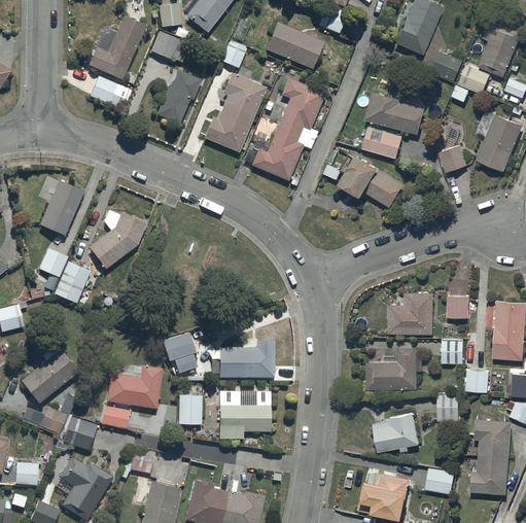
[(233,0),(200,0),(185,21),(206,36),(233,0)]
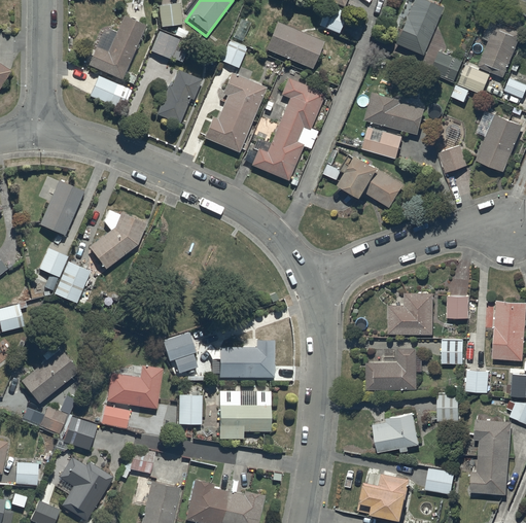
[(319,0),(342,9),(346,0),(319,0)]
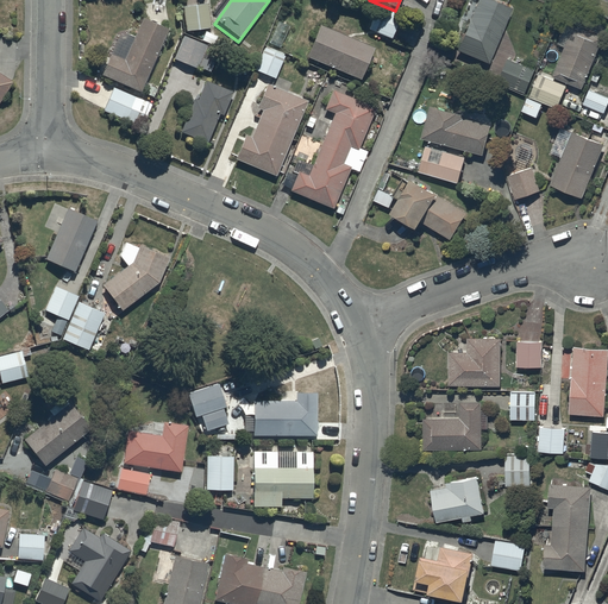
[(488,69),(512,13),(481,0),(457,55),(488,69)]
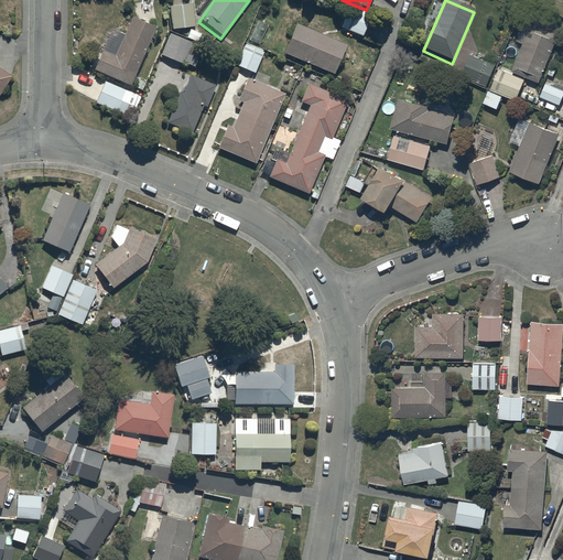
[(195,30),(192,8),(170,11),(172,32),(195,30)]
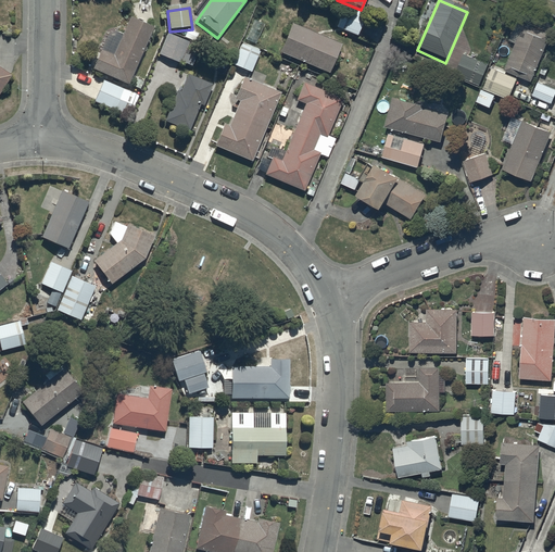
[(337,32),(356,40),(364,21),(344,13),(337,32)]
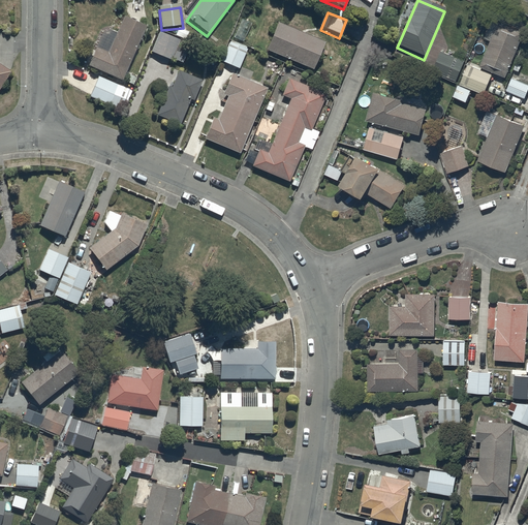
[(106,57),(95,52),(88,70),(121,85),(146,30),(123,20),(106,57)]
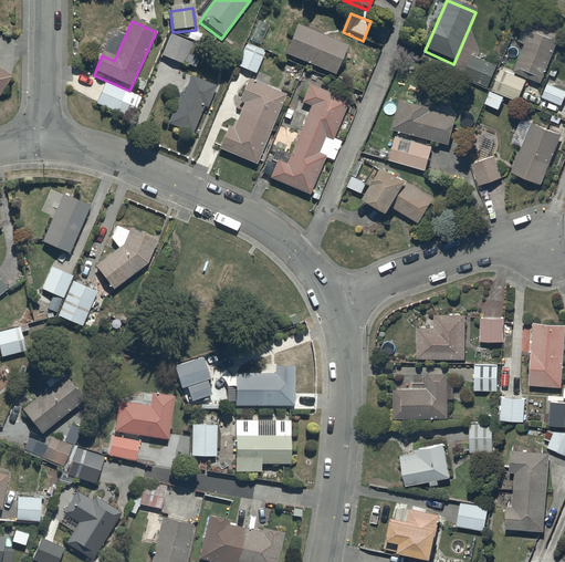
[(558,35),(532,23),(531,27),(525,24),(518,41),(524,44),(513,71),(540,82),(558,35)]
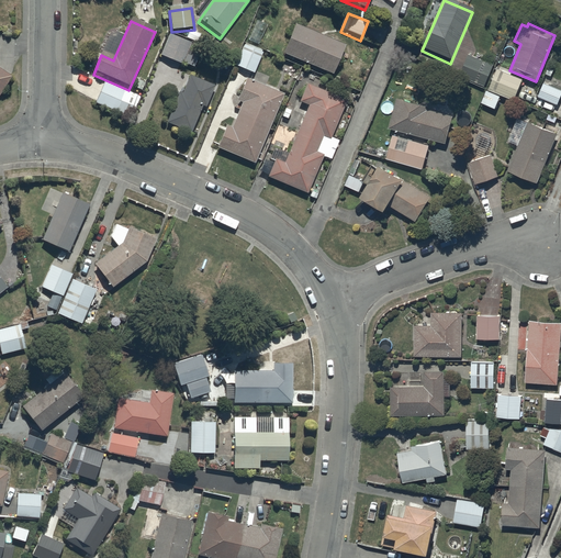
[(282,58),(332,80),(344,52),(294,30),(282,58)]
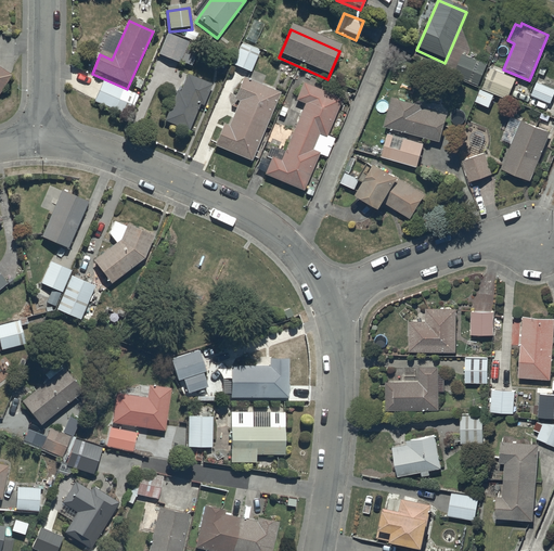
[(190,69),(195,55),(185,51),(188,46),(167,37),(158,58),(179,66),(180,65),(190,69)]
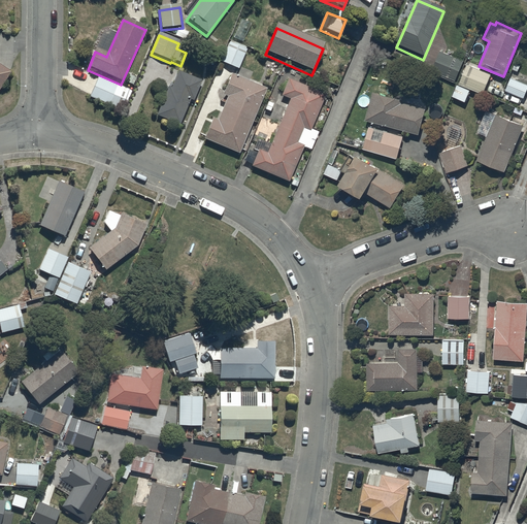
[(221,65),(237,72),(246,53),(230,45),(221,65)]
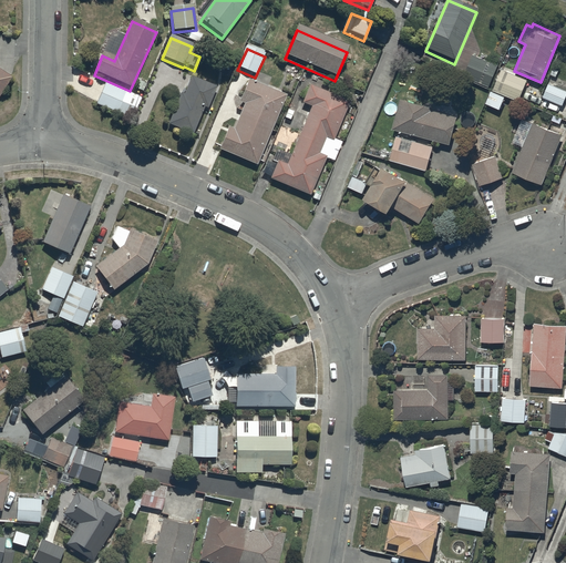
[(473,61),(464,82),(487,92),(496,71),(473,61)]
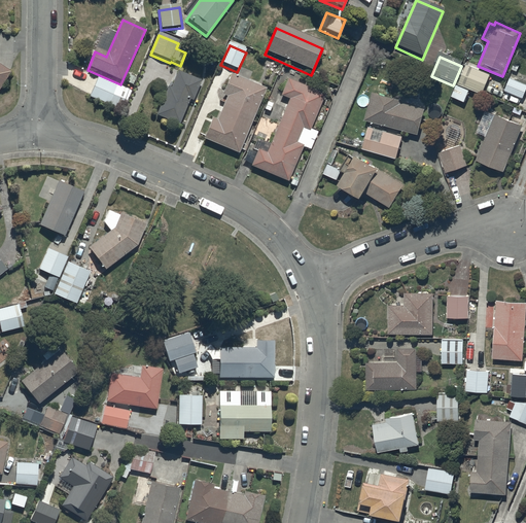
[(0,86),(10,71),(0,65),(0,86)]
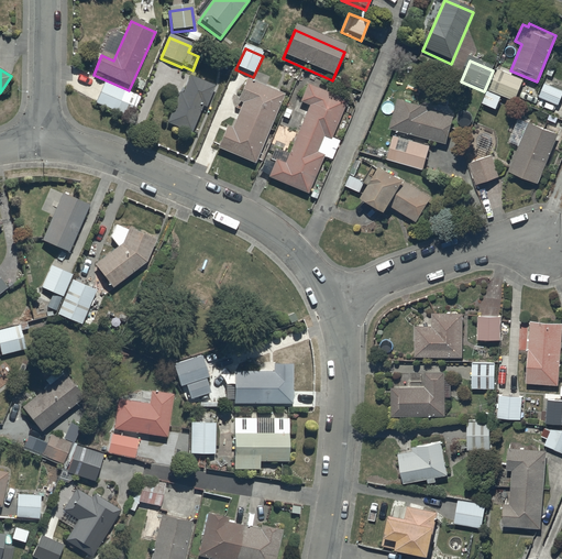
[(498,74),(489,94),(515,103),(524,85),(498,74)]
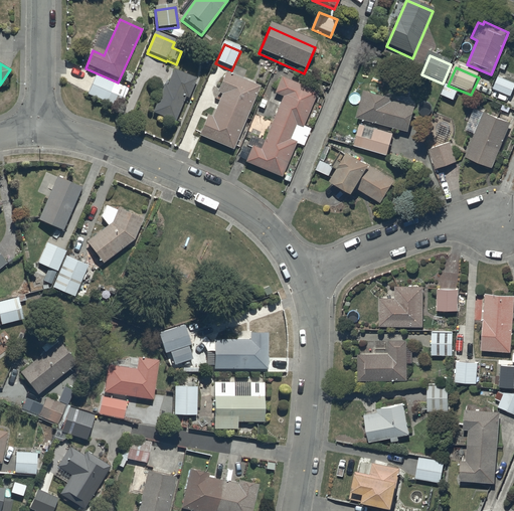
[(153,115),(175,124),(185,101),(188,102),(196,80),(173,71),(167,88),(164,87),(153,115)]
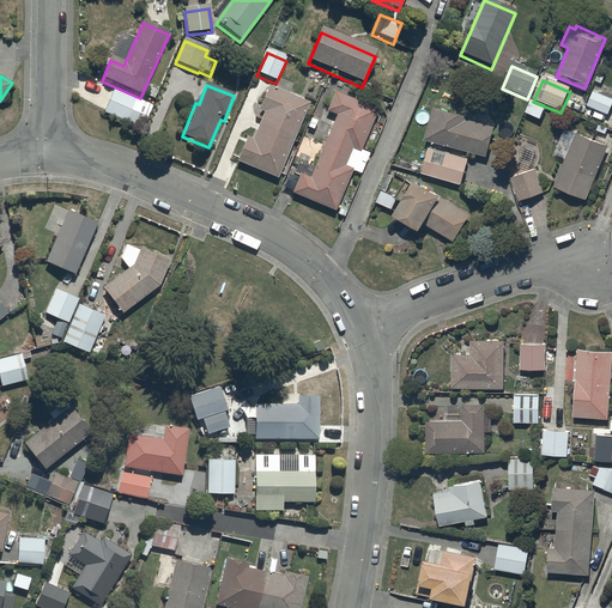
[(308,105),(267,89),(256,113),(261,115),(250,143),(244,140),(235,164),(276,181),(308,105)]
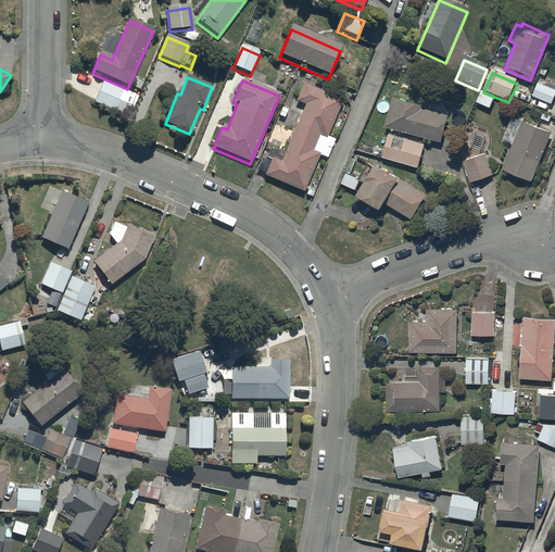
[(127,120),(136,99),(100,83),(91,103),(127,120)]
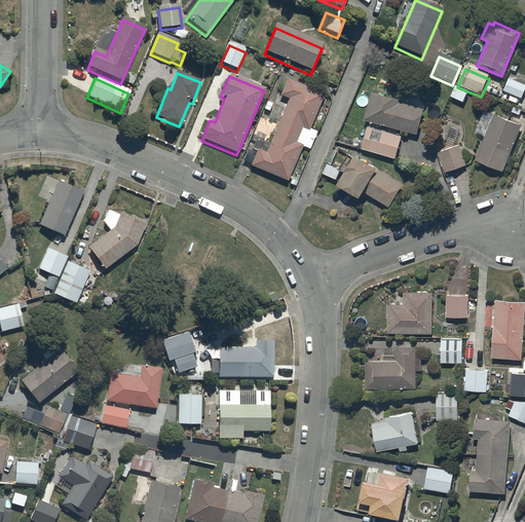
[(524,88),(510,81),(504,94),(522,102),(524,95),(524,88)]
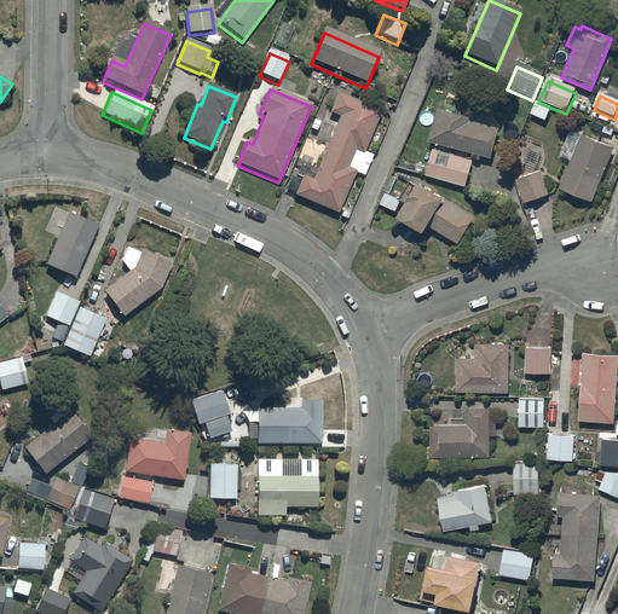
[(364,155),(381,114),(338,97),(330,115),(340,119),(317,173),(302,167),(298,178),(302,180),(295,198),(339,215),(354,175),(364,179),(373,158),(364,155)]
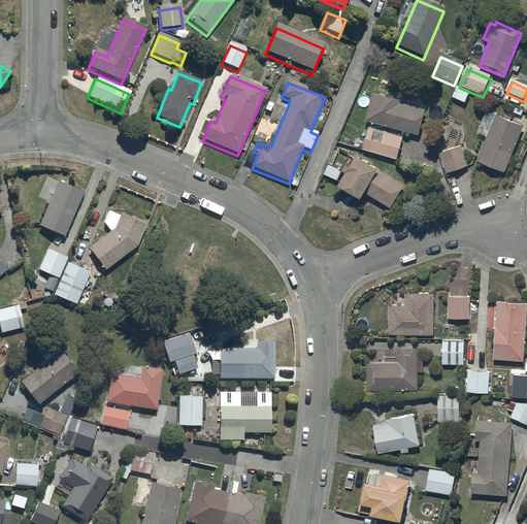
[(457,91),(453,102),(465,107),(469,96),(457,91)]
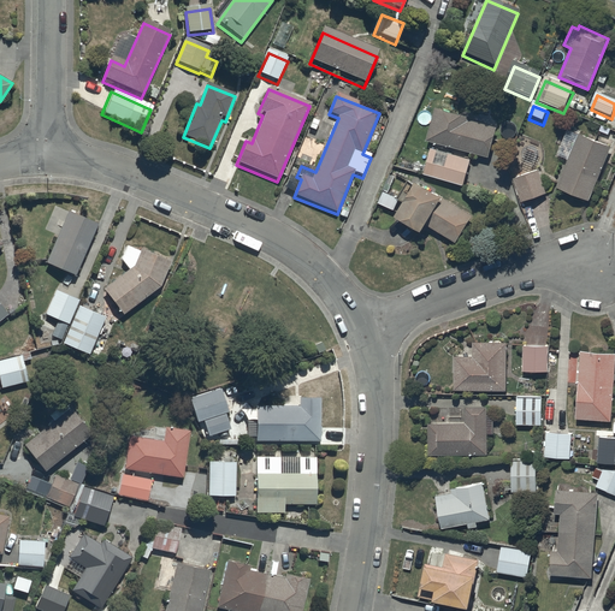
[(427,146),(489,162),(497,132),(471,126),(472,123),(437,113),(427,146)]
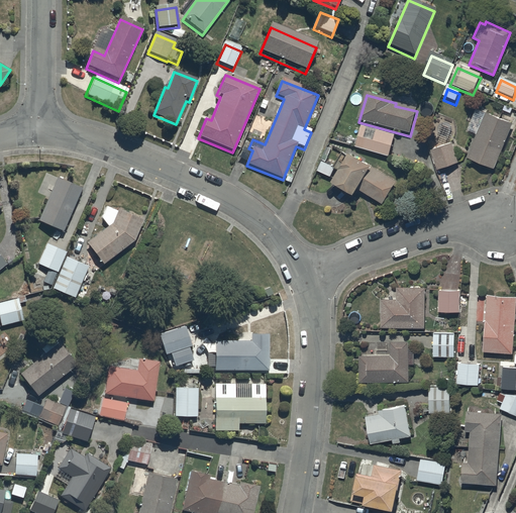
[(486,118),(467,163),(495,174),(513,129),(486,118)]
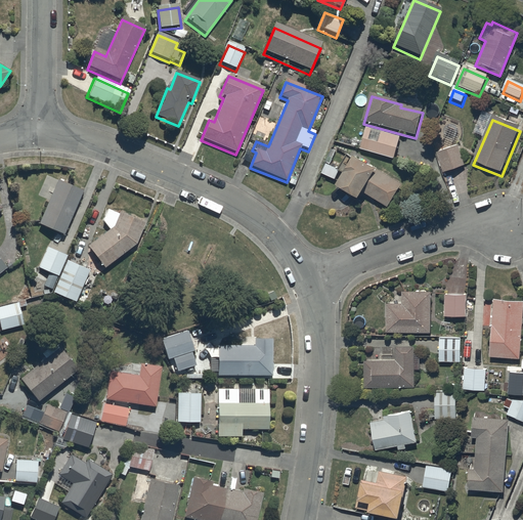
[(394,162),(400,140),(367,131),(361,153),(394,162)]
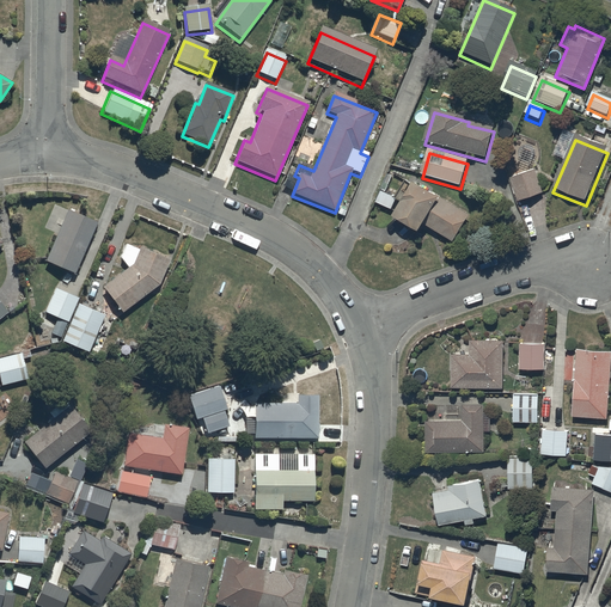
[(535,173),(511,183),(519,206),(543,196),(535,173)]
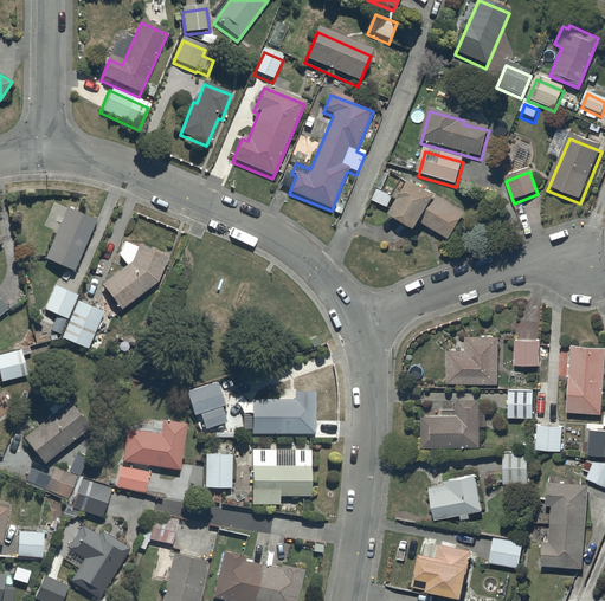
[(464,218),(411,186),(391,218),(414,232),(419,226),(449,244),(464,218)]
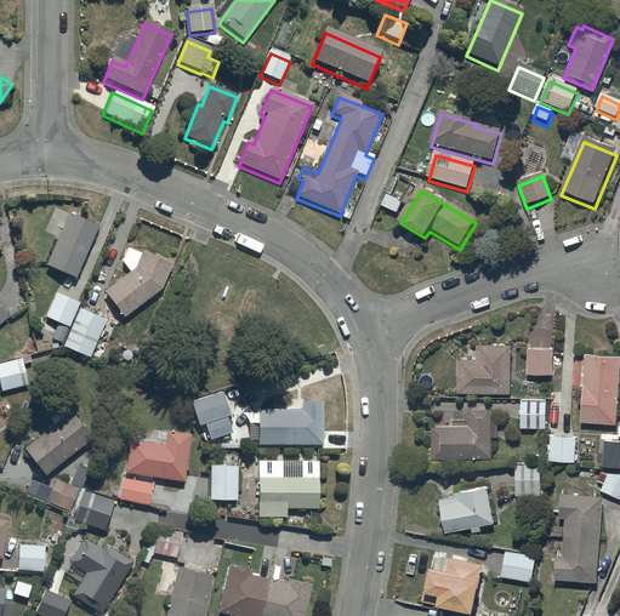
[(97,233),(67,221),(46,272),(75,285),(97,233)]
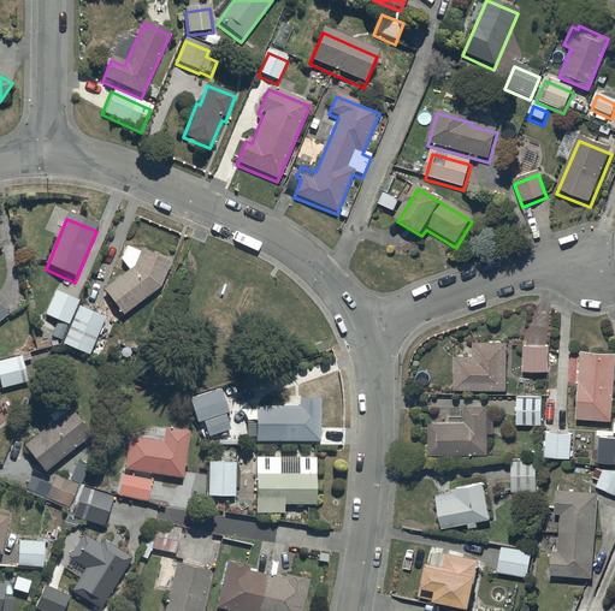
[(170,268),(140,255),(139,259),(128,253),(120,267),(129,277),(104,296),(123,321),(159,294),(170,268)]
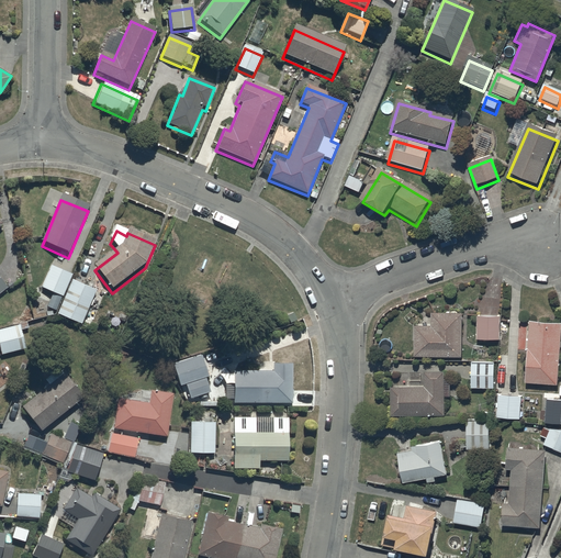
[(71,275),(51,266),(42,288),(55,293),(53,297),(59,300),(60,297),(62,297),(71,275)]
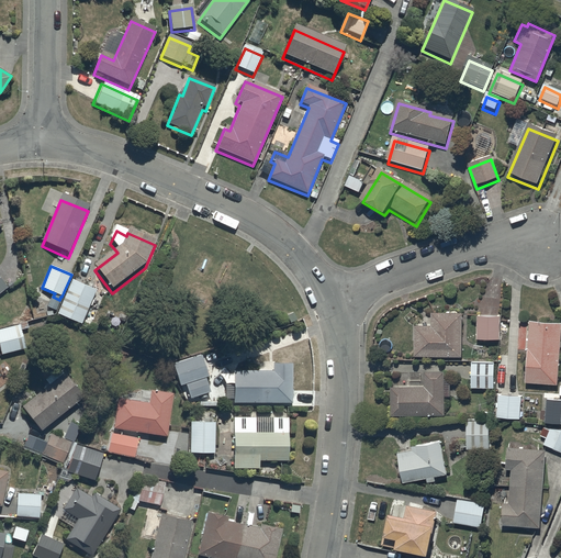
[(97,290),(71,280),(56,314),(81,325),(82,322),(89,325),(92,317),(85,314),(86,312),(96,315),(102,302),(92,298),(97,290)]
